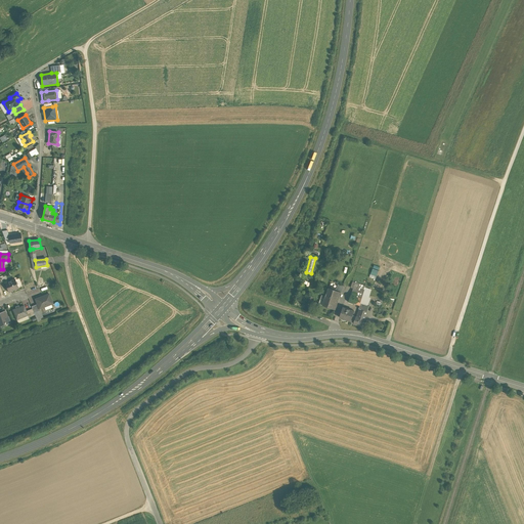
[(373,268),(369,277),(376,278),(379,270),(373,268)]
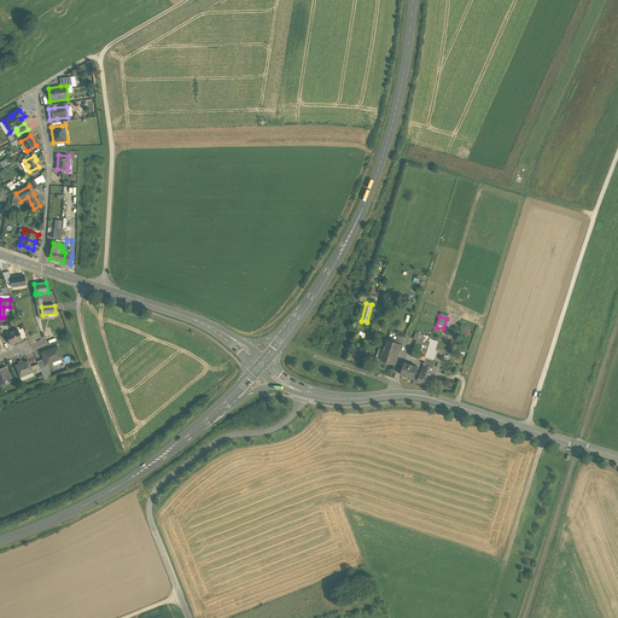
[(18,330),(6,334),(11,345),(22,340),(18,330)]
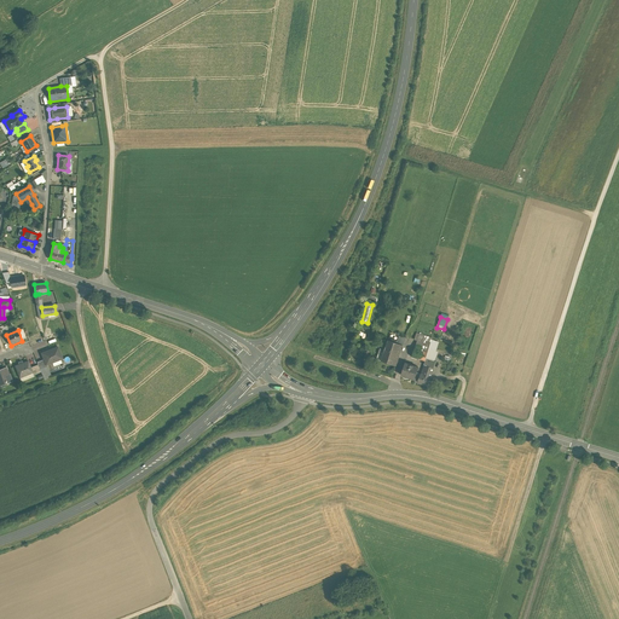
[(432,339),(416,334),(415,340),(417,341),(426,343),(431,345),(432,339)]
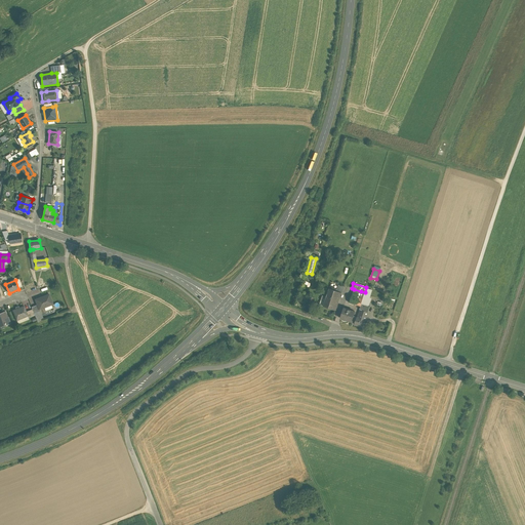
[(339,292),(329,288),(327,296),(336,300),(339,292)]
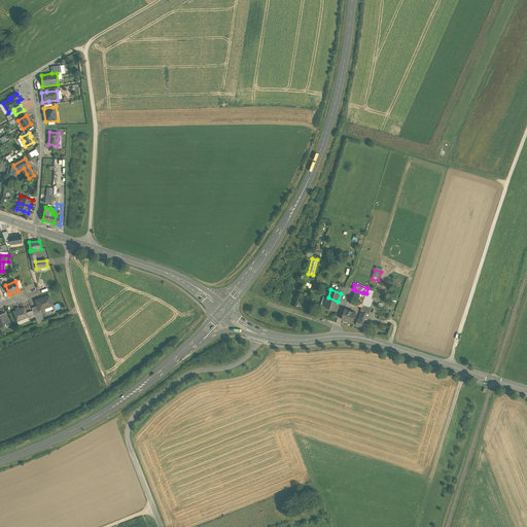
[(362,292),(355,290),(353,296),(359,300),(362,292)]
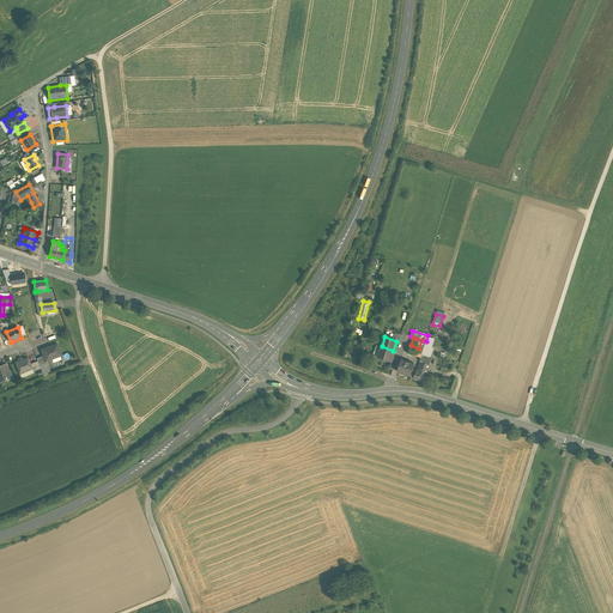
[(58,344),(42,351),(44,356),(46,360),(61,354),(58,344)]
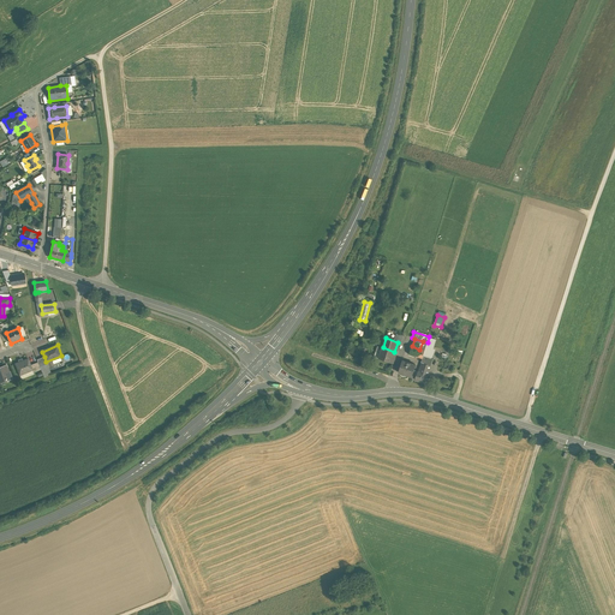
[(419,350),(412,346),(410,354),(422,358),(423,356),(424,351),(419,350)]
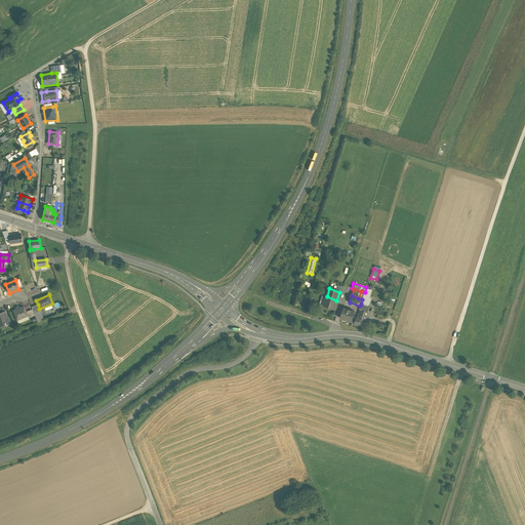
[(336,300),(327,296),(324,306),(335,311),(337,306),(335,305),(336,300)]
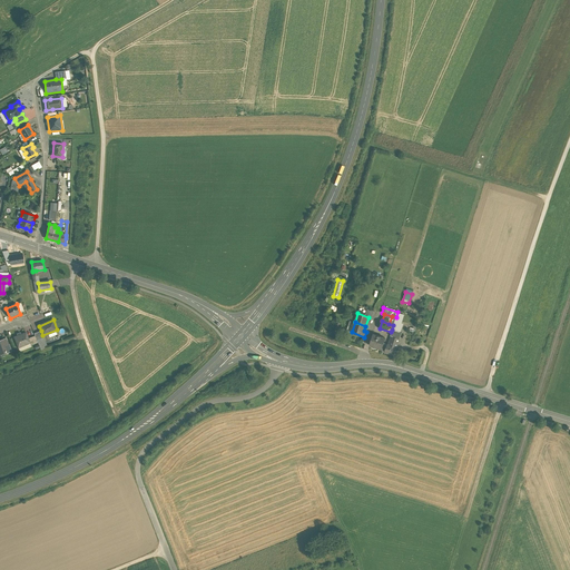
[(392,330),(391,332),(390,336),(392,336),(400,338),(401,333),(399,332),(392,330)]
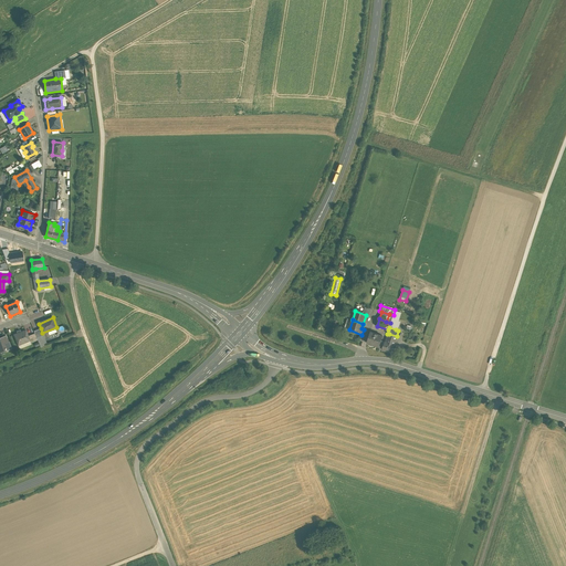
[(41,328),(33,332),(34,334),(37,338),(43,335),(42,333),(41,328)]
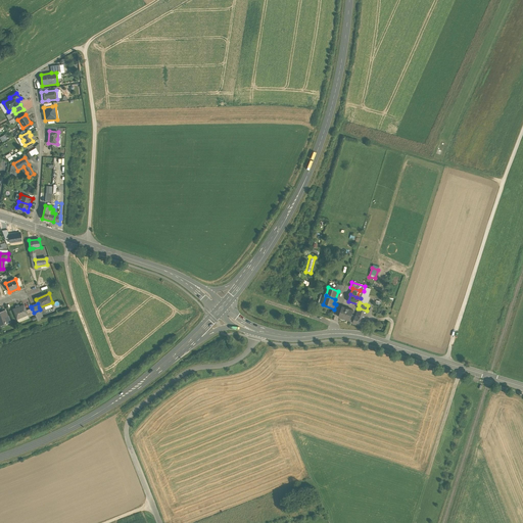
[(25,305),(13,310),(17,319),(28,315),(27,311),(25,305)]
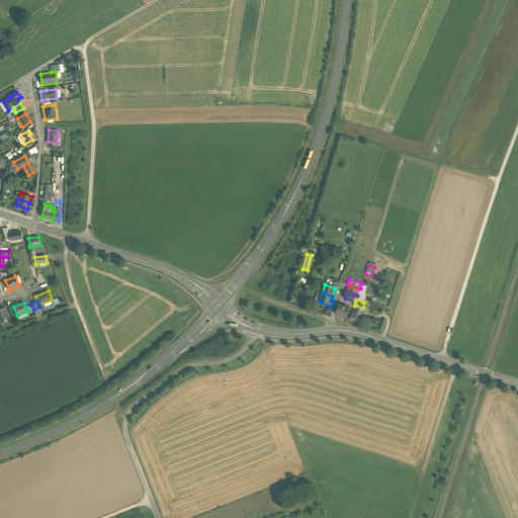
[(350,308),(339,304),(336,314),(347,318),(349,312),(350,308)]
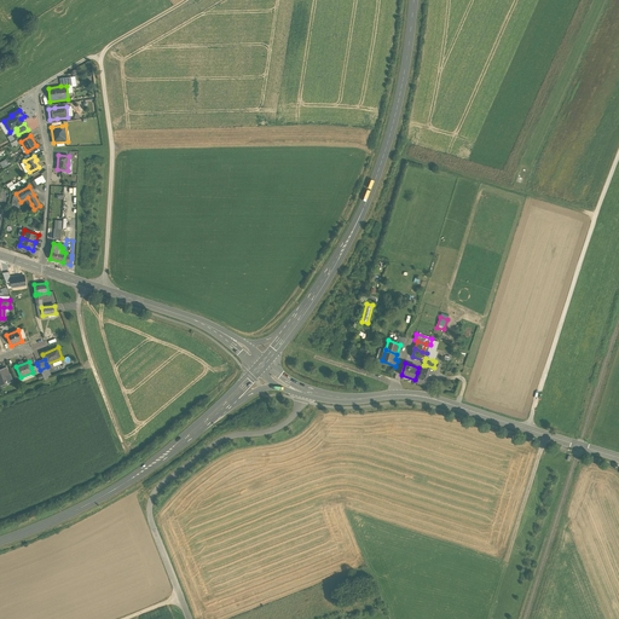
[(38,365),(32,368),(33,372),(34,375),(41,372),(40,370),(38,365)]
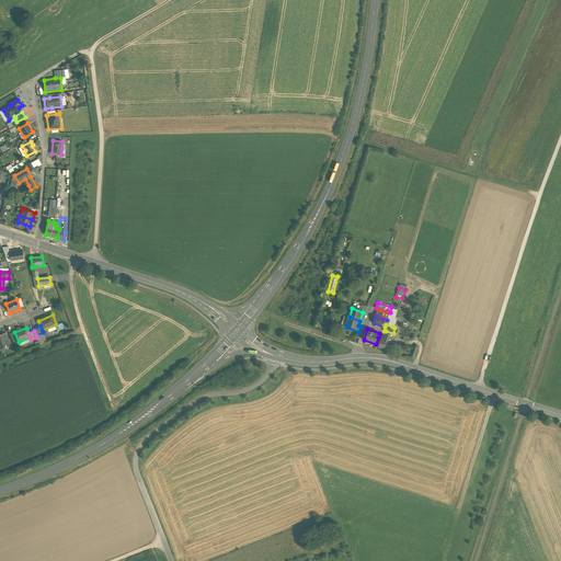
[(386,331),(382,340),(390,342),(393,334),(393,333),(386,331)]
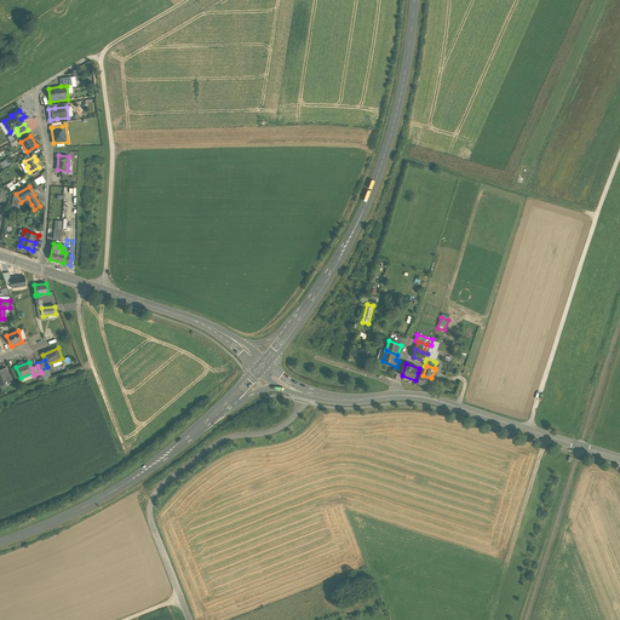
[(6,368),(0,369),(0,385),(7,383),(6,382),(11,380),(6,368)]
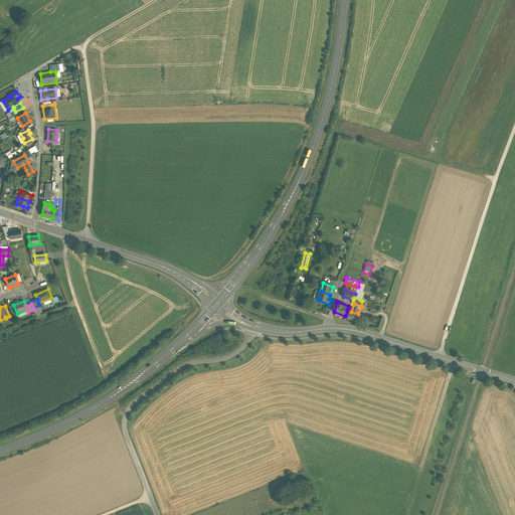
[(351,312),(350,312),(347,318),(356,321),(358,314),(351,312)]
